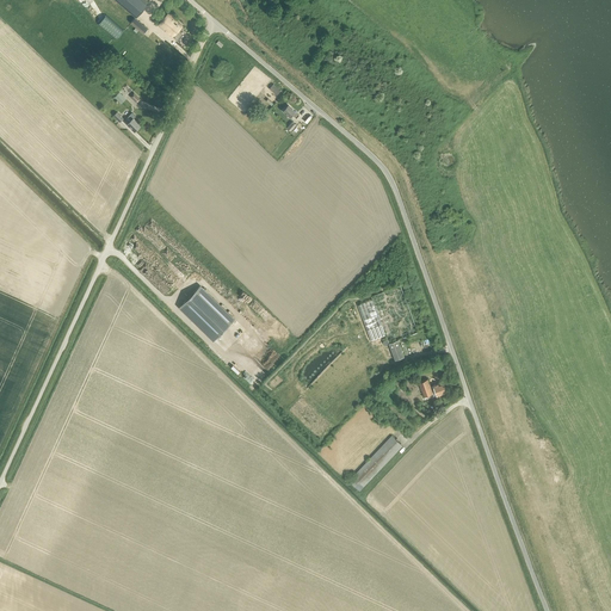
[(116,0),(136,17),(148,2),(146,0),(116,0)]
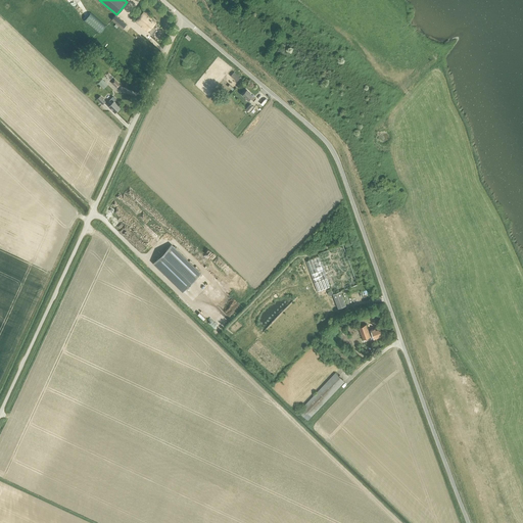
[(84,20),(98,34),(106,26),(91,12),(84,20)]
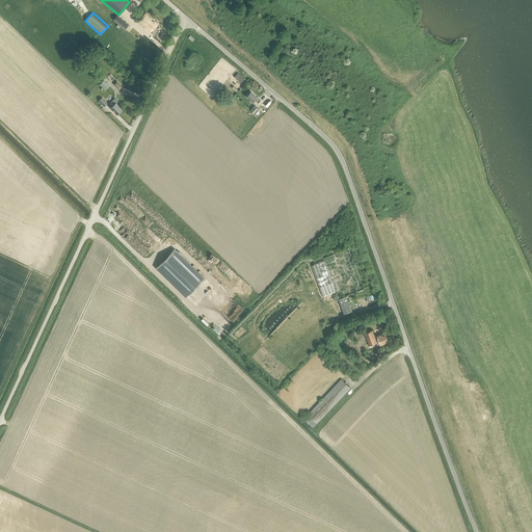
[(145,12),(138,21),(149,30),(150,30),(151,31),(153,32),(152,32),(155,35),(160,29),(158,28),(158,27),(157,27),(158,25),(156,23),(157,22),(145,12)]
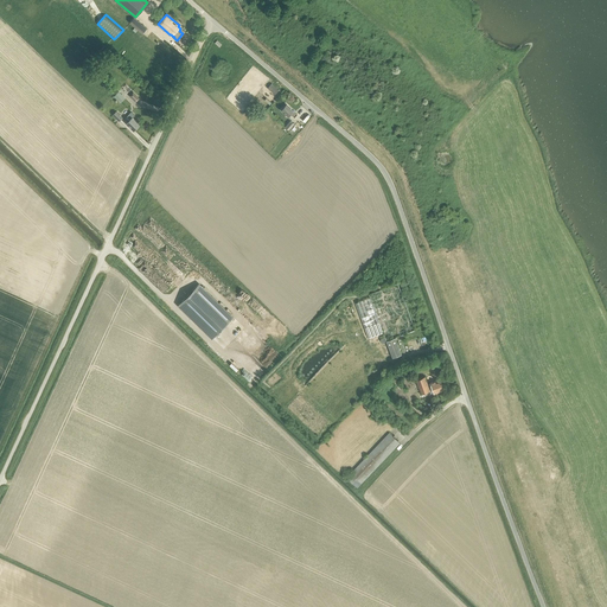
[(139,30),(138,31),(141,33),(146,29),(134,18),(129,23),(139,30)]
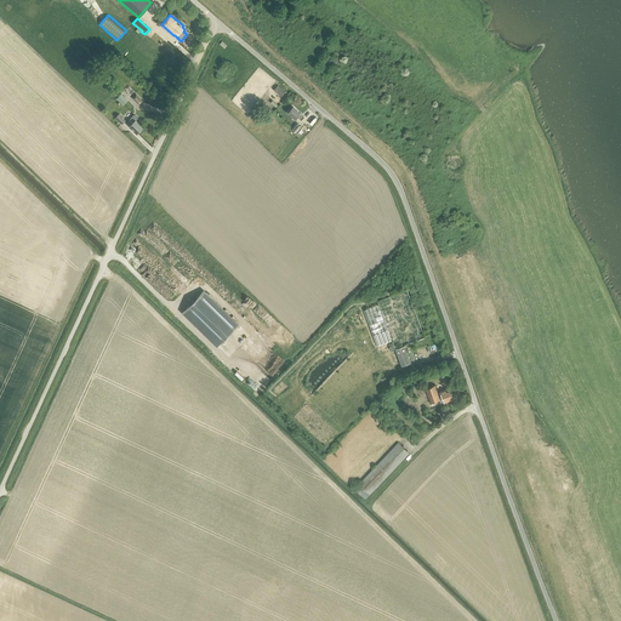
[(280,96),(284,91),(277,85),(273,90),(275,92),(280,96)]
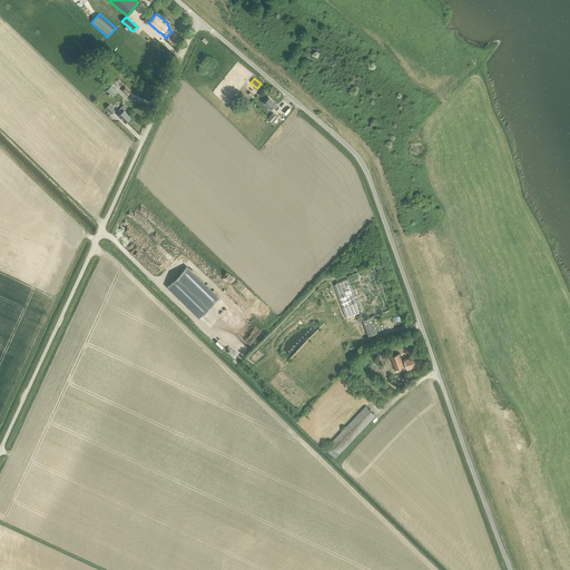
[(121,89),(127,96),(131,92),(125,86),(121,89)]
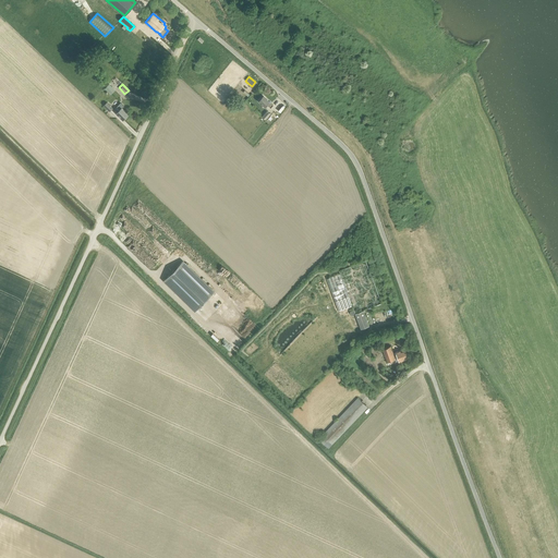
[(258,101),(265,107),(267,105),(270,108),(273,105),(269,101),(263,96),(258,101)]
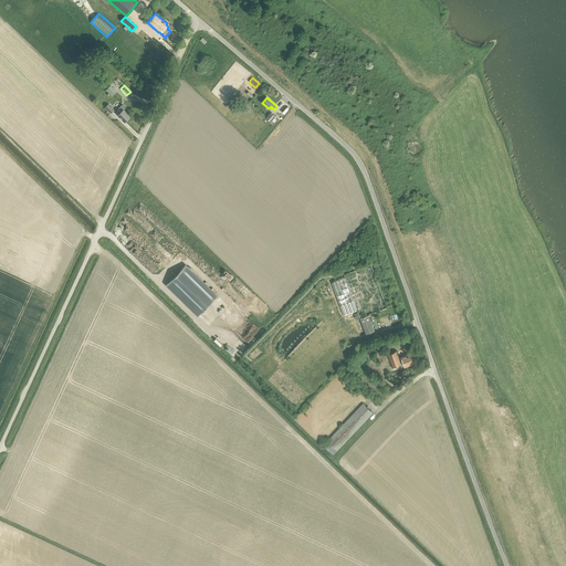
[(105,107),(111,113),(115,109),(108,104),(105,107)]
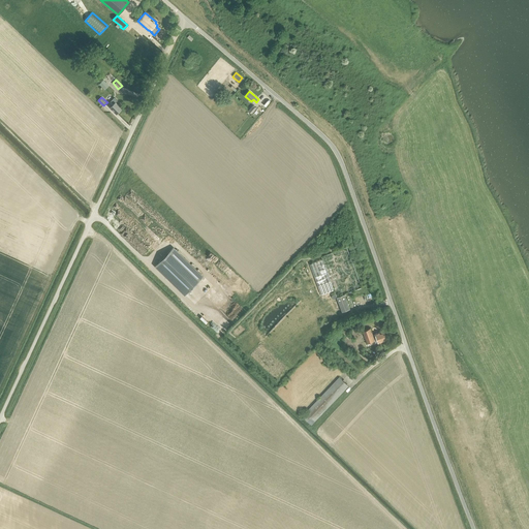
[(112,99),(110,102),(112,105),(110,107),(116,113),(121,109),(115,102),(117,100),(114,97),(112,99)]
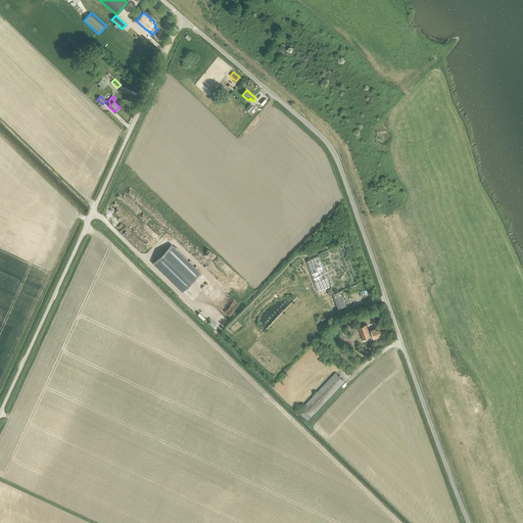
[(153,264),(183,292),(201,273),(172,244),(153,264)]
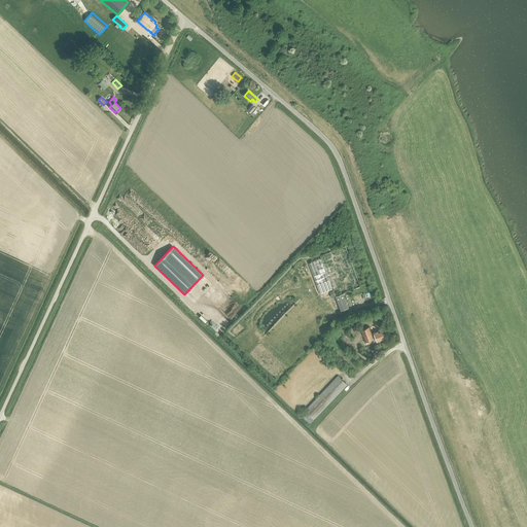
[(321,258),(309,262),(320,293),(332,288),(321,258)]
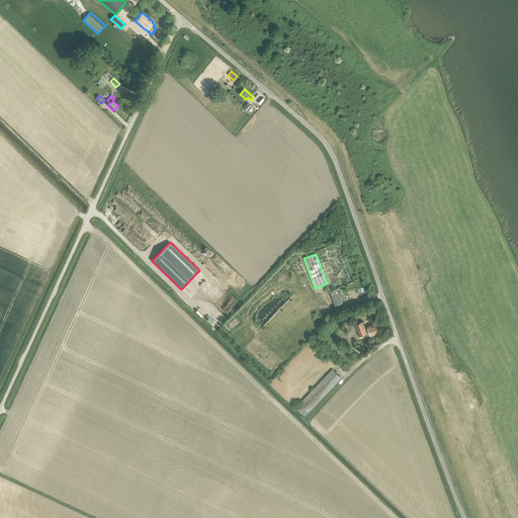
[(330,290),(335,306),(343,303),(338,288),(330,290)]
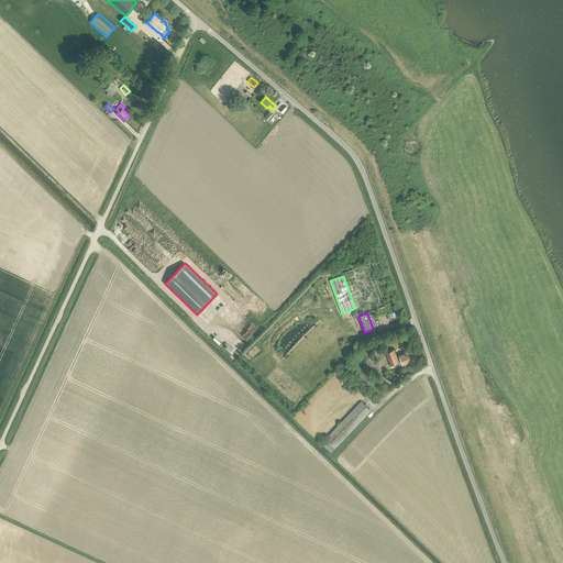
[(395,349),(386,352),(390,365),(399,362),(400,365),(403,364),(412,362),(409,352),(397,356),(395,349)]
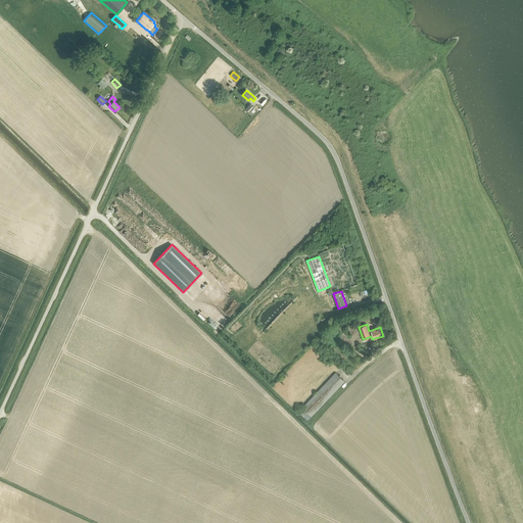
[(299,406),(302,408),(299,411),(307,420),(344,381),(335,373),(304,406),(301,403),(299,406)]
